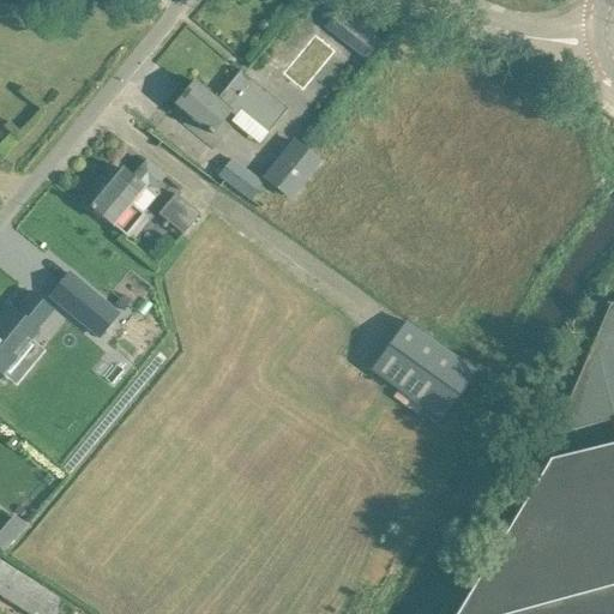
[(365,60),(380,43),(342,11),(327,29),(365,60)]
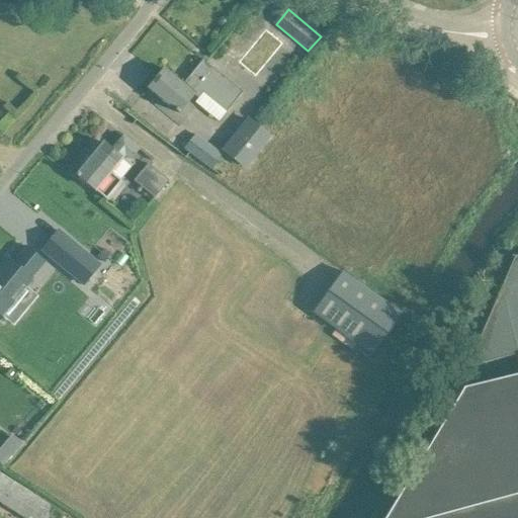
[(226,112),(231,106),(243,92),(203,60),(182,85),(164,70),(149,88),(178,112),(193,94),(198,98),(202,93),(226,112)]
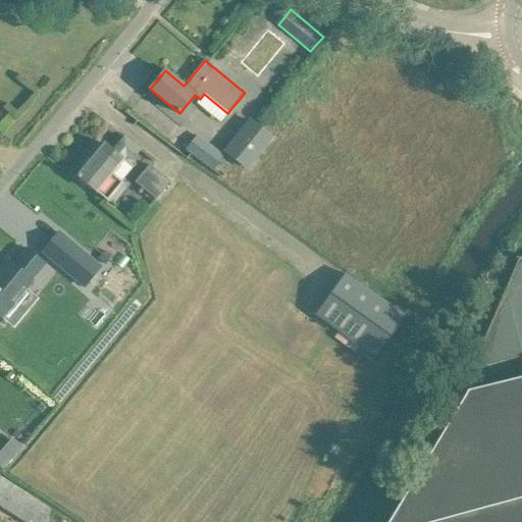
[(225,150),(247,167),(271,138),(251,120),(225,150)]
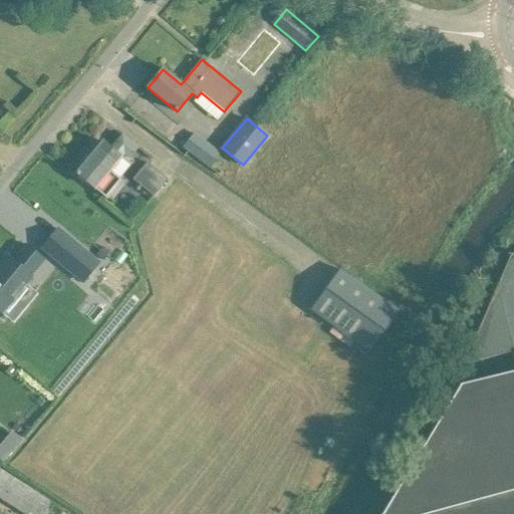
[(220,176),(231,163),(193,134),(183,147),(220,176)]
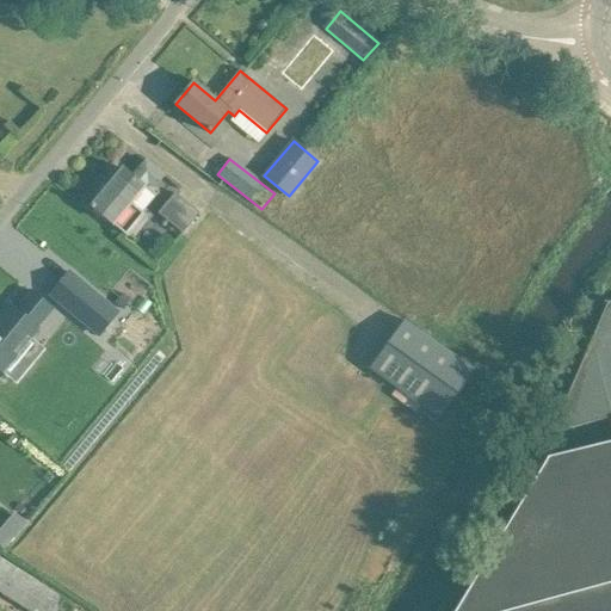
[(92,203),(90,207),(92,209),(93,209),(125,235),(143,214),(131,203),(148,183),(153,187),(164,176),(144,161),(131,177),(122,168),(92,204),(92,203)]
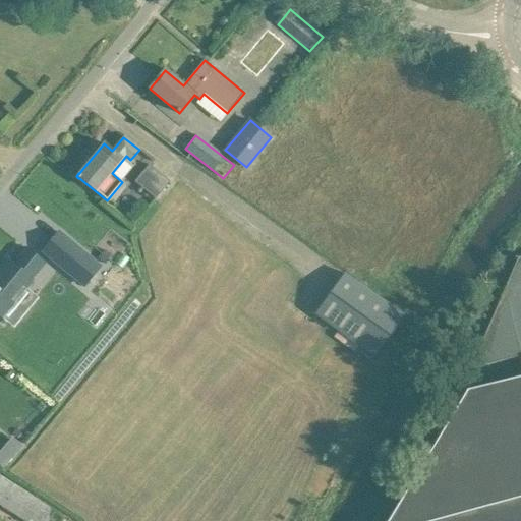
[(169,182),(149,165),(134,181),(156,198),(169,182)]
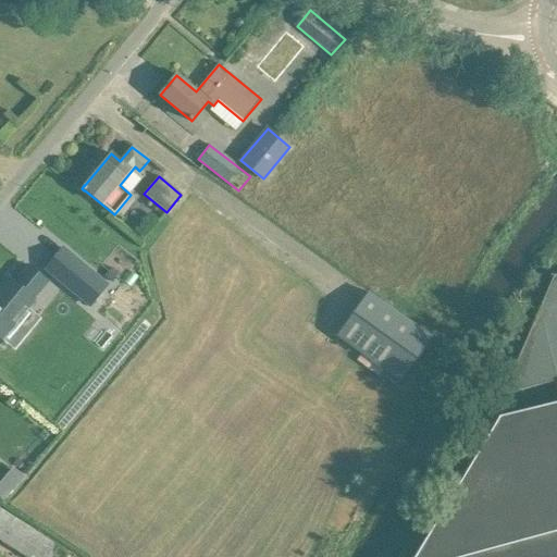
[(90,285),(48,255),(33,276),(74,307),(90,285)]
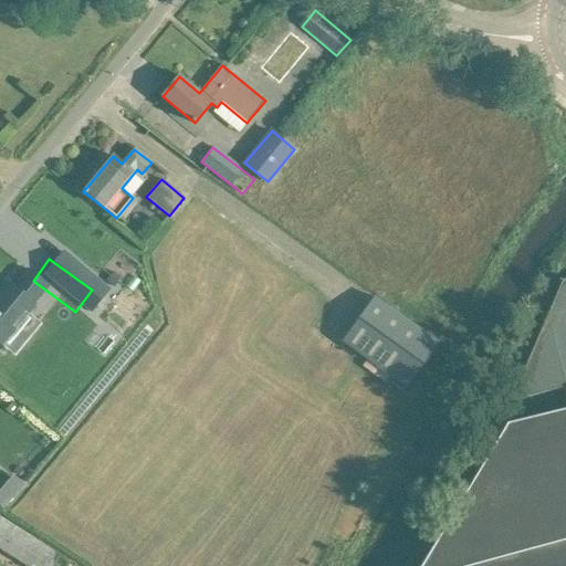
[(565,279),(563,280),(514,400),(565,387),(565,279)]
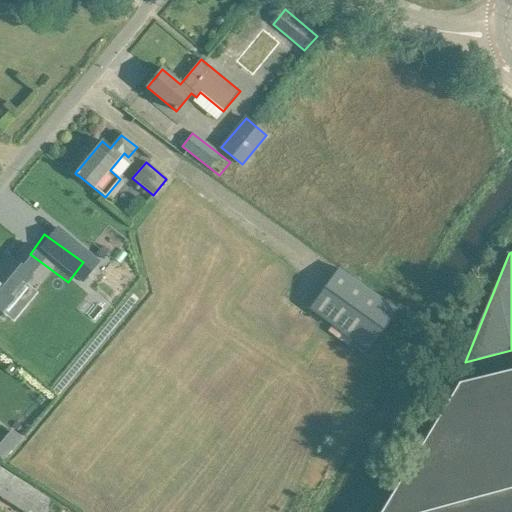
[(30,265),(16,254),(4,269),(0,266),(0,314),(24,286),(17,280),(30,265)]
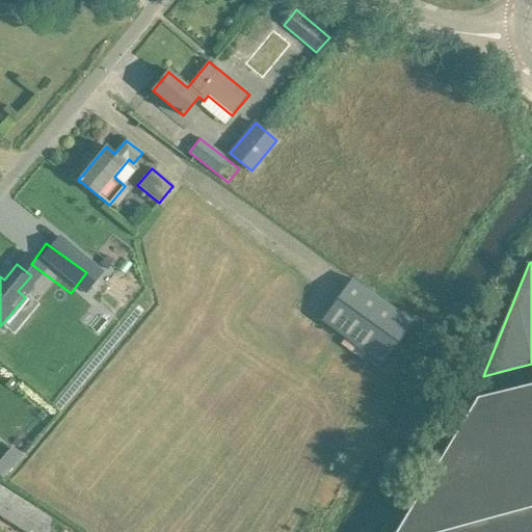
[(381,368),(414,323),(353,280),(321,323),(381,368)]
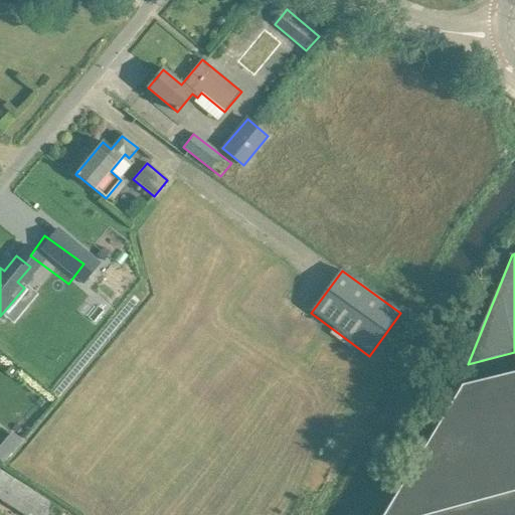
[(514,514),(514,371),(458,385),(459,386),(381,514),(514,514)]
